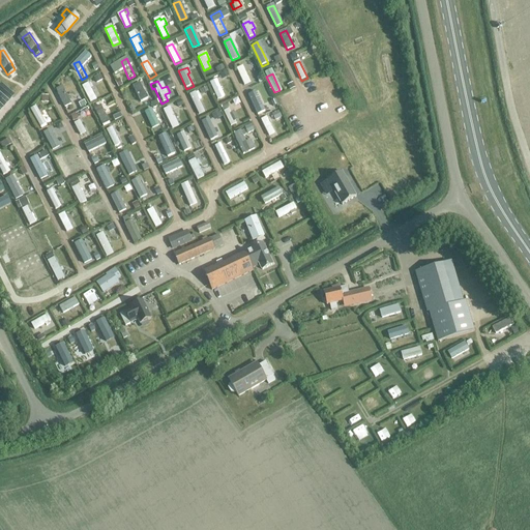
[(82,86),(88,99),(93,97),(87,84),(82,86)]
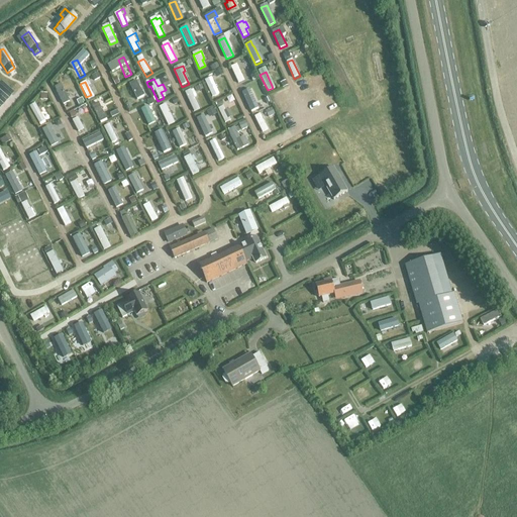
[(141,95),(135,82),(130,84),(136,97),(141,95)]
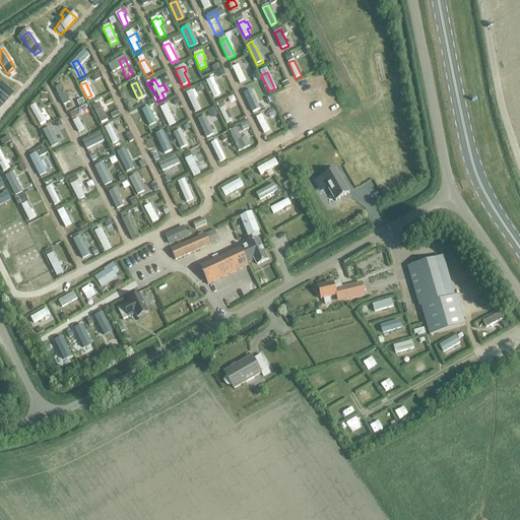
[(243,91),(249,105),(258,101),(254,91),(258,89),(259,91),(263,89),(260,82),(252,85),(253,87),(249,89),(243,91)]
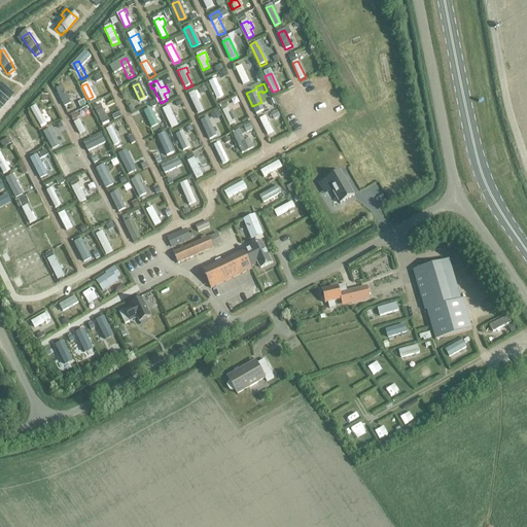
[(222,98),(215,84),(210,86),(216,100),(222,98)]
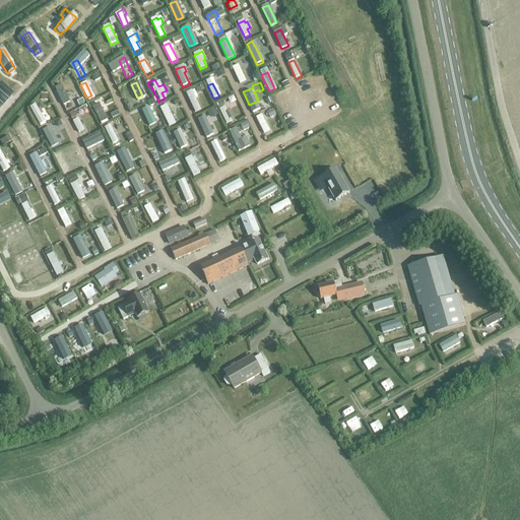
[(55,88),(64,106),(70,103),(61,85),(55,88)]
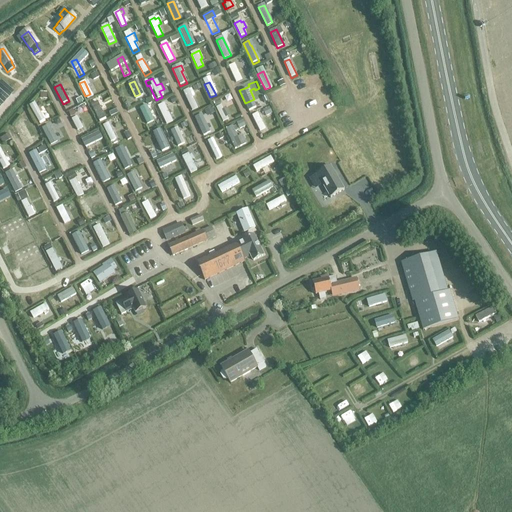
[(184,92),(192,112),(198,109),(192,97),(195,96),(192,89),(189,90),(184,92)]
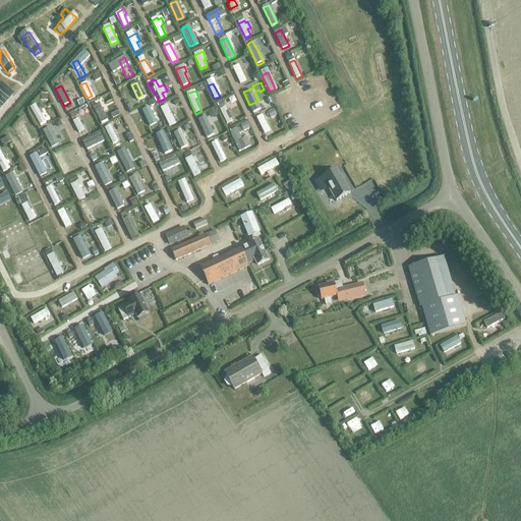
[(332,98),(315,105),(319,112),(335,105),(332,98)]
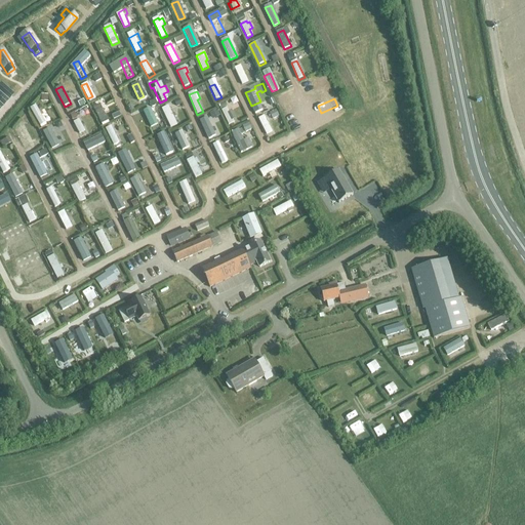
[(93,108),(102,125),(109,122),(98,101),(91,105),(92,109),(93,108)]
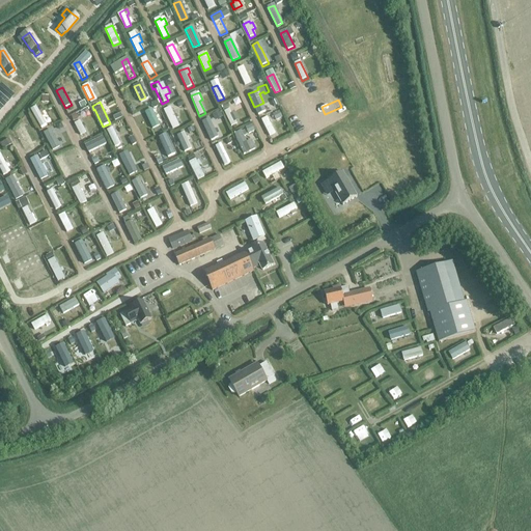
[(152,130),(160,127),(159,123),(157,119),(151,110),(145,113),(152,130)]
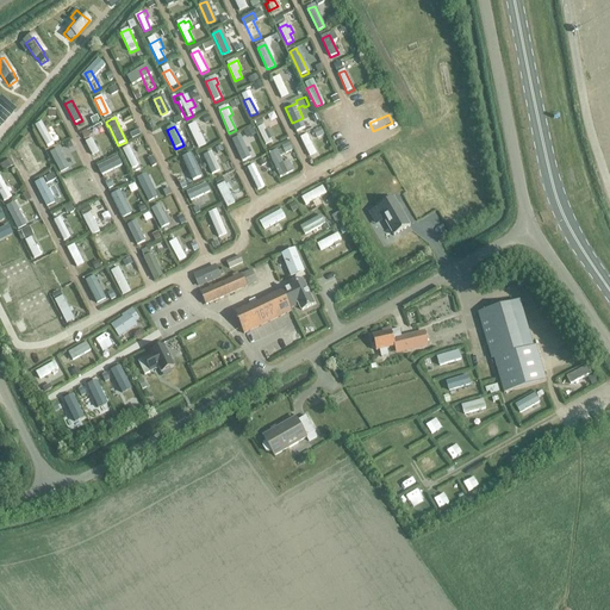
[(257,129),(266,147),(273,143),(271,139),(274,138),(269,129),(266,130),(265,126),(257,129)]
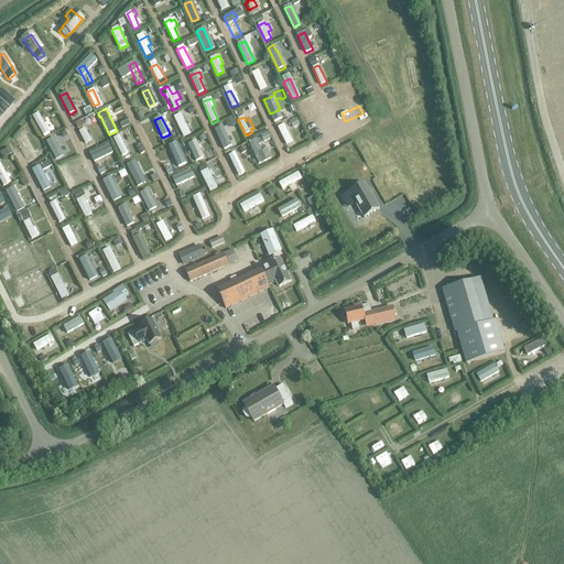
[(234,118),(225,122),(230,132),(238,128),(234,118)]
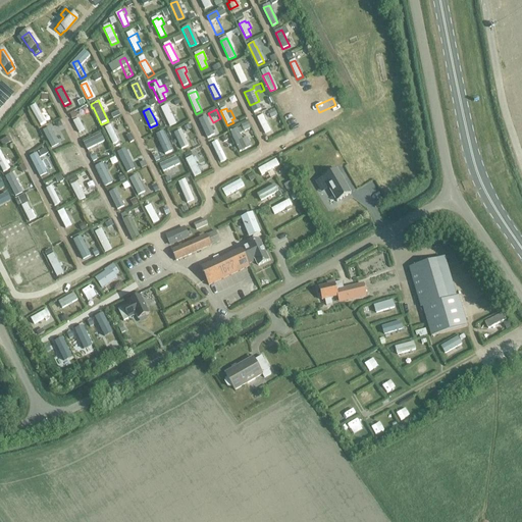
[(46,124),(38,110),(33,113),(41,127),(46,124)]
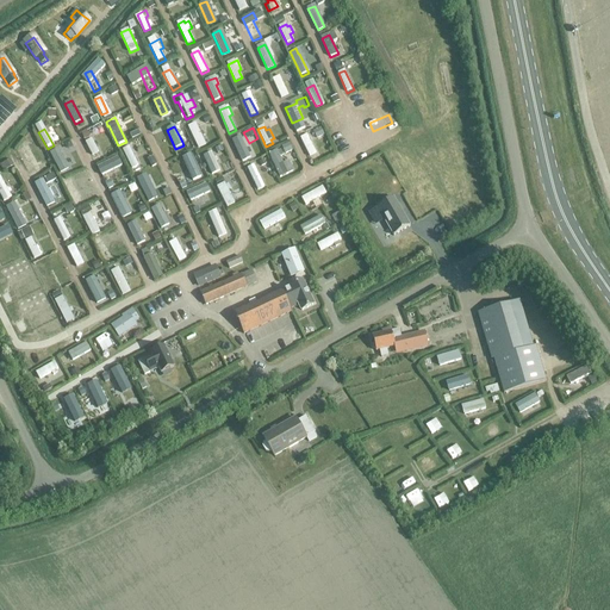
[(316,154),(307,135),(300,138),(310,157),(316,154)]
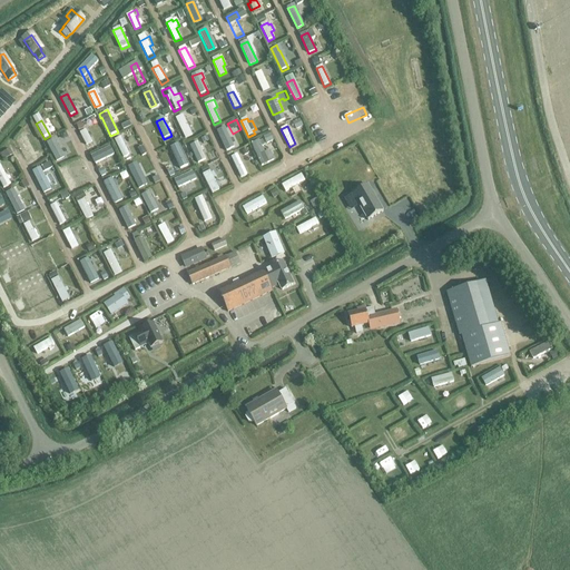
[(226,131),(219,135),(227,150),(233,148),(229,139),(232,138),(227,128),(225,129),(226,131)]
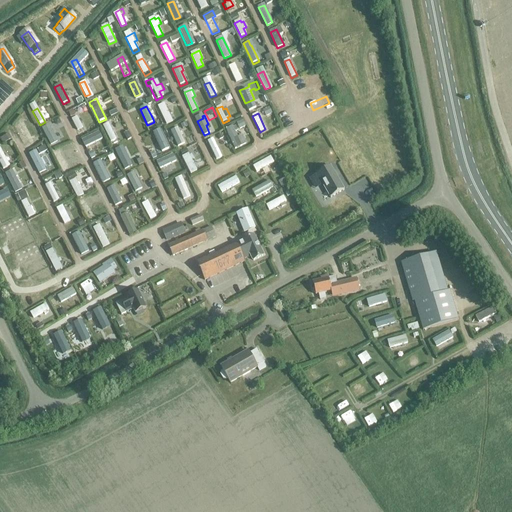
[(72,120),(78,131),(83,128),(77,117),(72,120)]
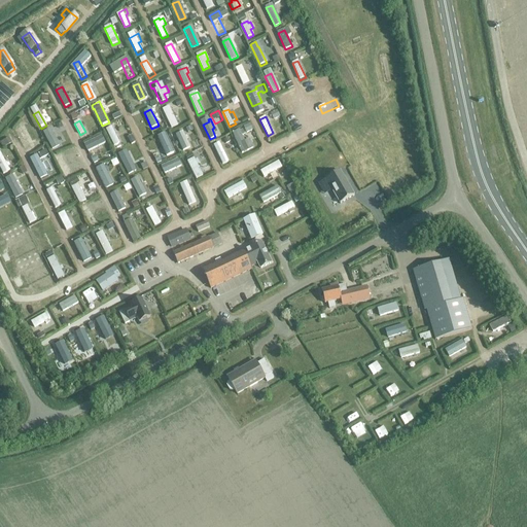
[(250,124),(244,127),(247,134),(253,131),(250,124)]
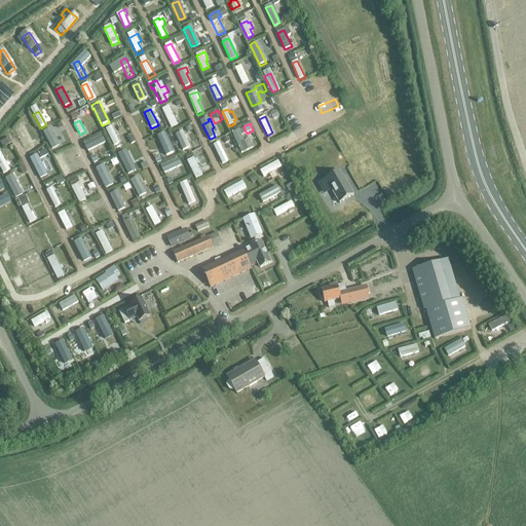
[(17,136),(26,132),(23,125),(14,129),(17,136)]
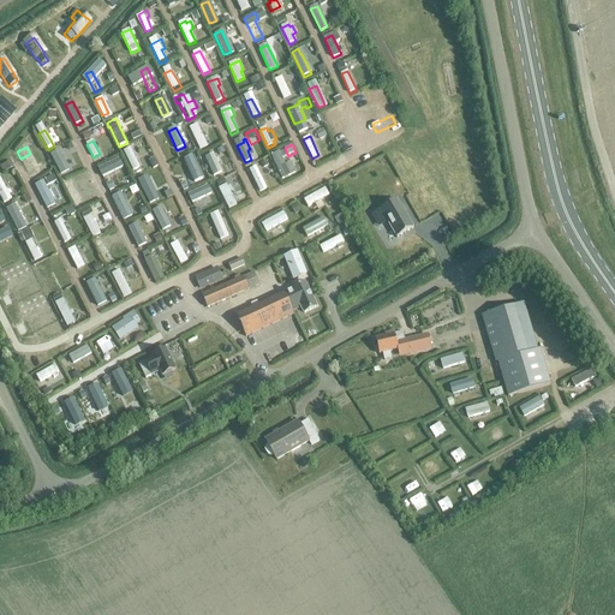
[(126,155),(133,169),(139,167),(136,159),(138,157),(136,154),(133,155),(132,151),(126,155)]
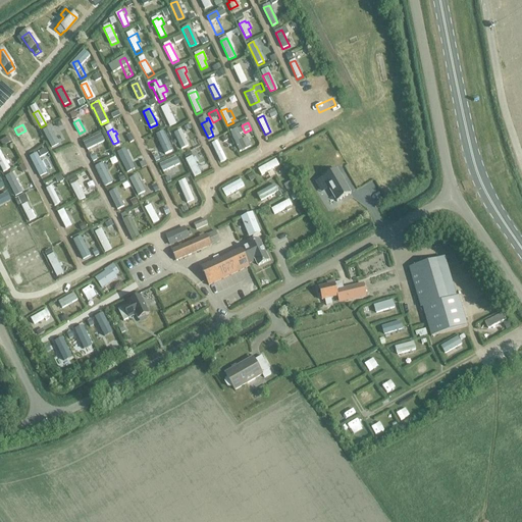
[(230,133),(240,153),(252,148),(248,138),(243,141),(240,135),(243,134),(241,129),(238,131),(238,129),(230,133)]
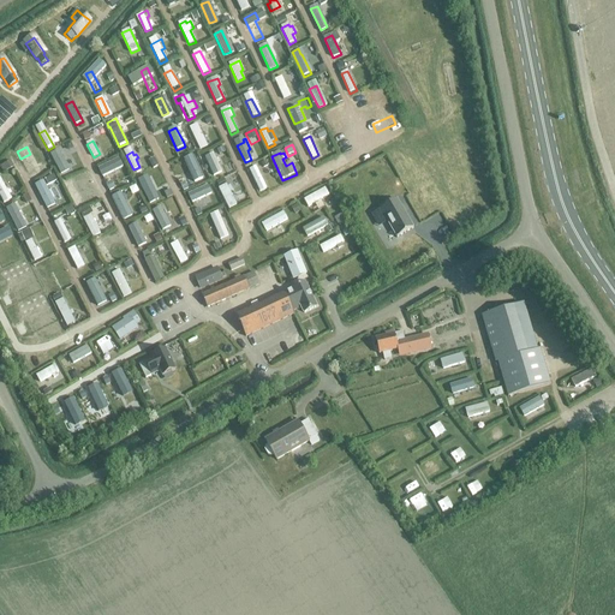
[(66,171),(58,155),(52,157),(59,174),(66,171)]
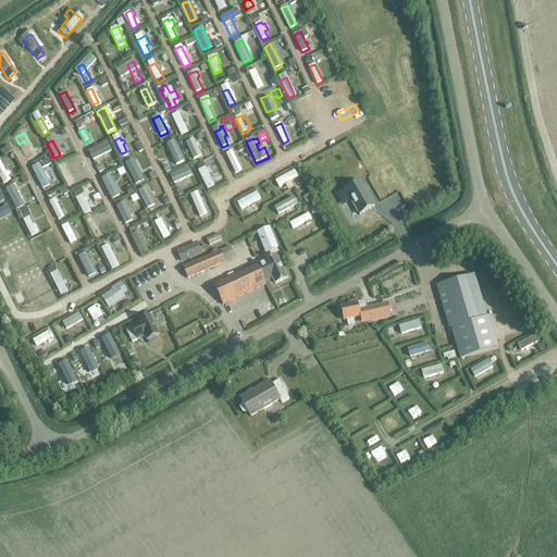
[(188,147),(195,160),(200,157),(197,149),(201,148),(199,143),(195,145),(195,144),(188,147)]
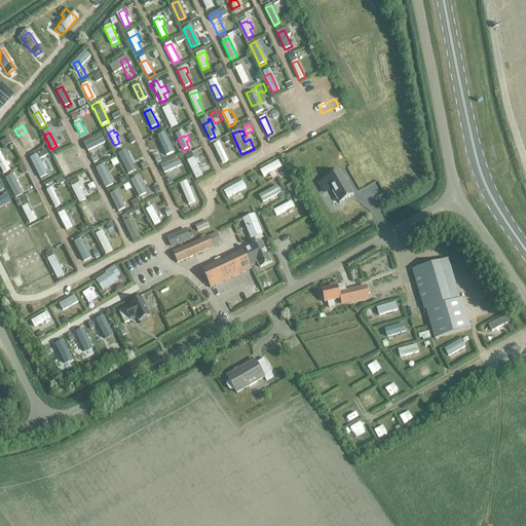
[(32,151),(24,136),(19,139),(26,154),(32,151)]
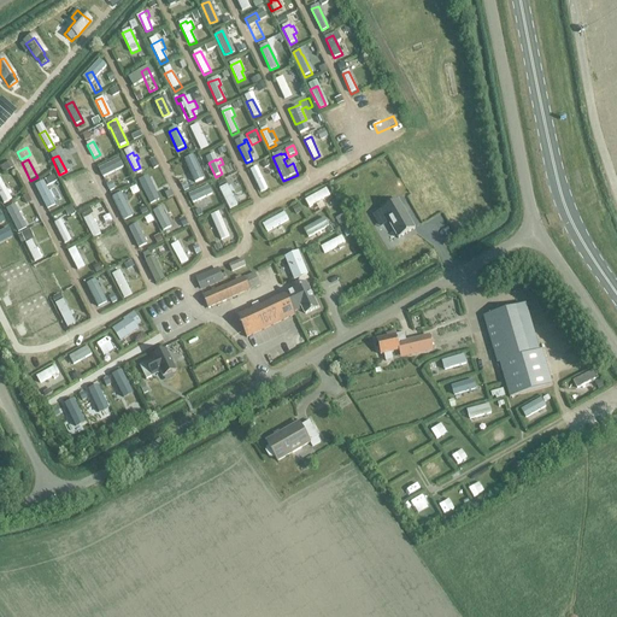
[(187,164),(195,183),(203,180),(193,160),(187,164)]
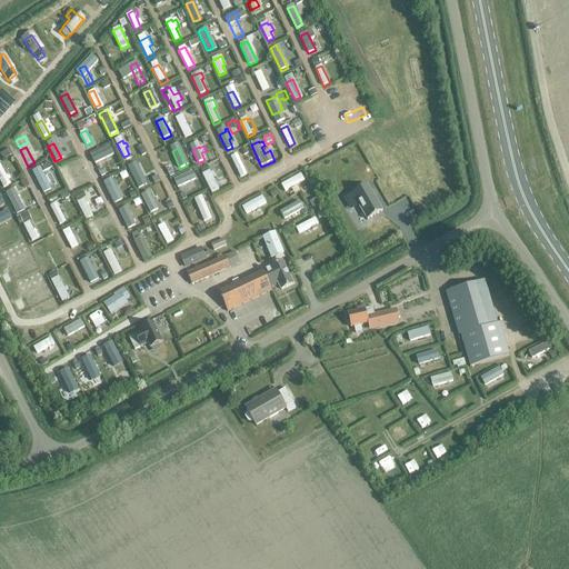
[(13,156),(10,149),(0,155),(3,161),(13,156)]
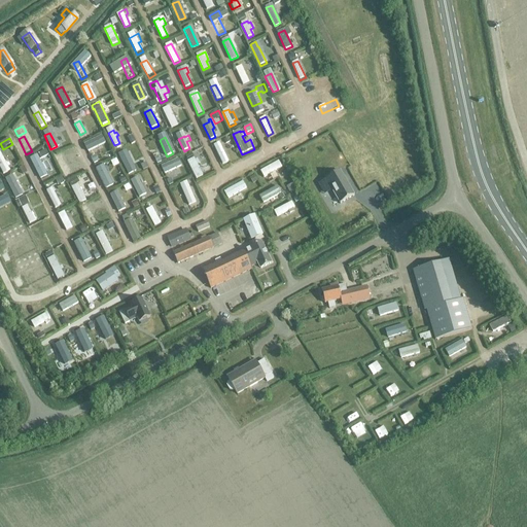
[(99,157),(91,141),(84,143),(94,161),(99,157)]
